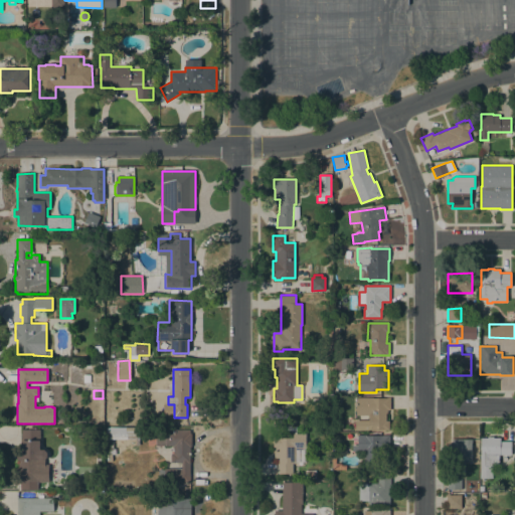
[(372,397),(390,397),(390,409),(387,410),(387,412),(386,412),(386,420),(389,420),(389,430),(369,430),(369,416),(356,416),(356,397),(372,397)]
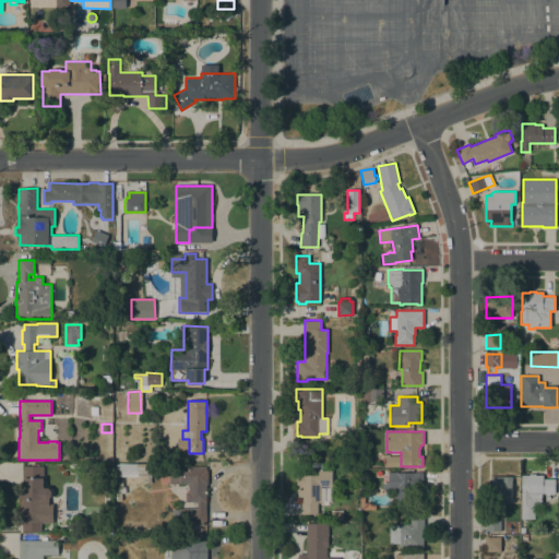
[(149,463),(149,472),(151,472),(151,476),(139,476),(139,477),(119,477),(119,470),(116,470),(116,464),(119,464),(119,463),(149,463)]
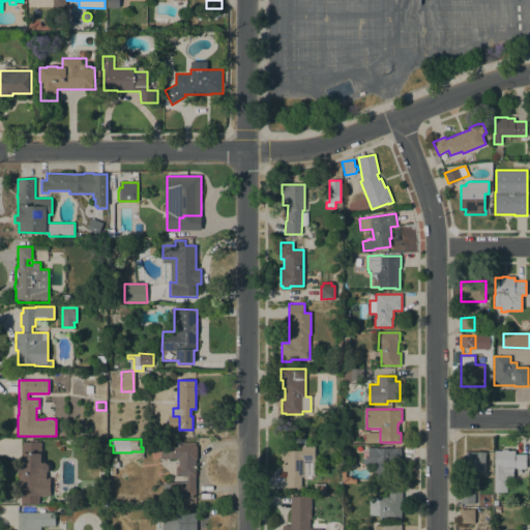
[(21,504),(21,496),(18,496),(18,483),(19,483),(19,466),(22,466),(22,464),(21,463),(21,459),(22,458),(22,442),(41,442),(41,453),(41,463),(46,463),(49,466),(49,470),(47,473),(47,478),(51,478),(50,496),(39,496),(39,504),(21,504)]
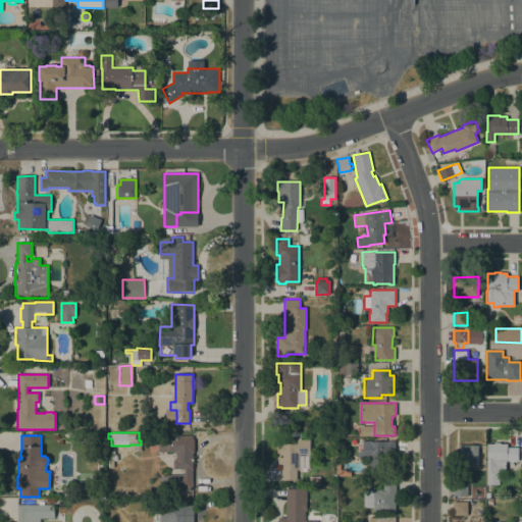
[(186,488),(185,493),(179,493),(179,488),(160,488),(160,476),(166,476),(166,475),(185,475),(185,469),(173,469),(173,460),(176,460),(176,452),(168,452),(158,451),(158,435),(193,436),(193,439),(194,439),(194,453),(193,453),(193,488),(186,488)]
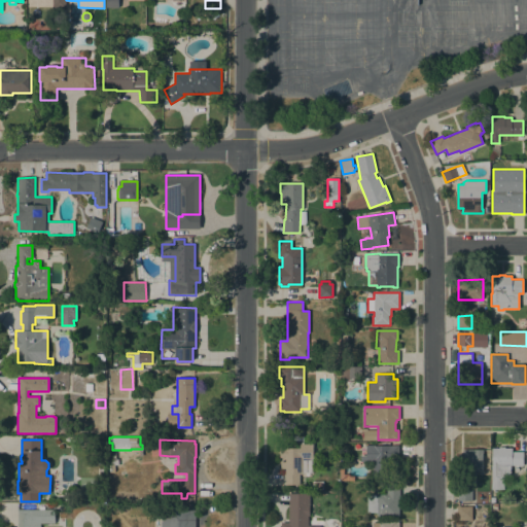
[(285,485),(285,468),(280,468),(280,458),(279,458),(279,448),(300,448),(300,444),(313,444),(313,459),(303,458),(303,459),(313,460),(313,472),(303,472),(303,473),(300,473),(300,485),(285,485)]
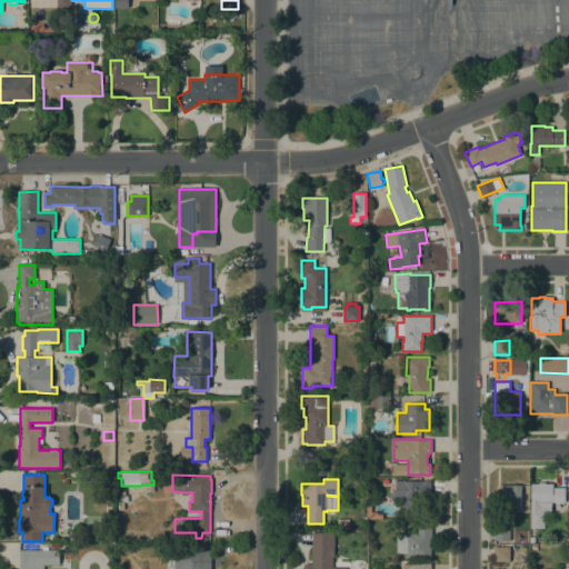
[(430,500),(389,500),(389,492),(395,492),(396,480),(430,481),(430,500)]
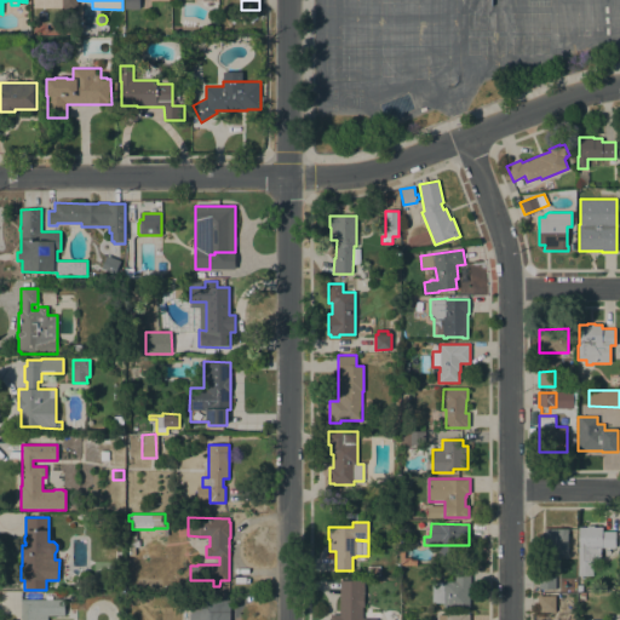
[(578,547),(579,547),(579,527),(586,527),(586,526),(595,526),(595,527),(602,527),(602,532),(615,532),(615,547),(601,547),(601,560),(593,560),(593,575),(578,575),(578,547)]
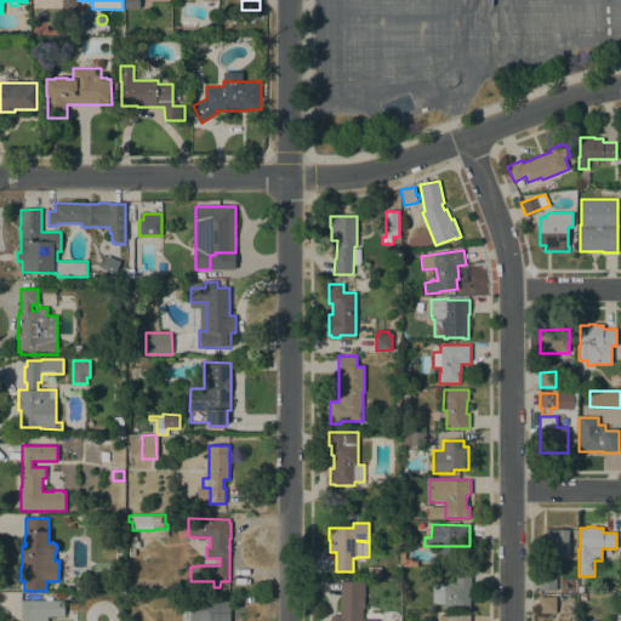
[(569,530),(569,556),(559,556),(559,564),(550,564),(550,556),(545,556),(546,543),(540,543),(540,535),(546,535),(546,530),(569,530)]
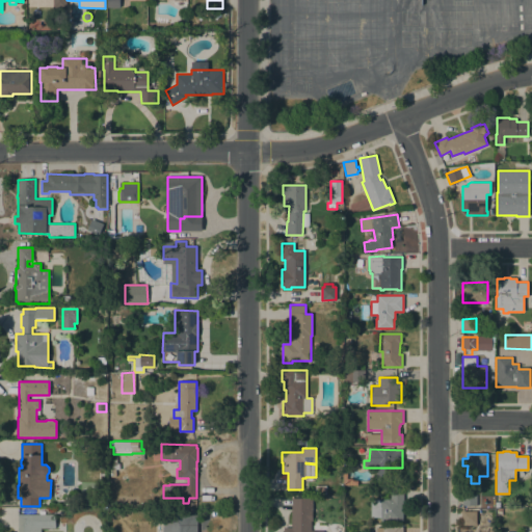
[(347,473),(347,479),(353,479),(353,481),(357,481),(357,484),(343,484),(343,473),(347,473)]
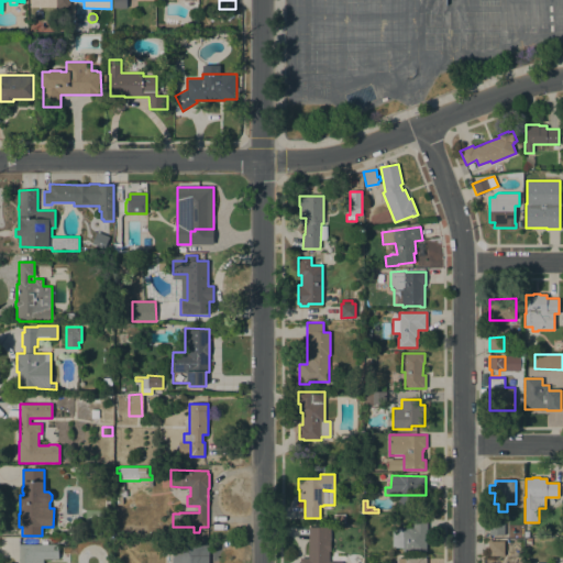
[(398,501),(410,501),(410,511),(398,511),(398,501)]
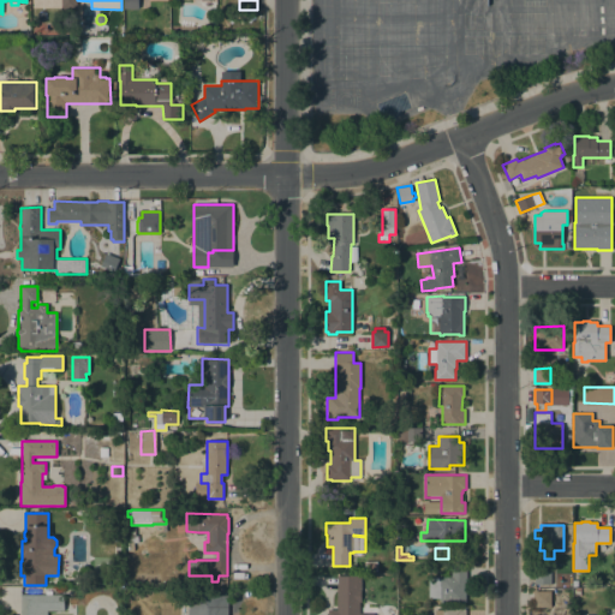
[(440,603),(440,598),(429,598),(429,578),(440,578),(440,577),(451,577),(451,565),(466,565),(466,578),(465,578),(465,602),(440,603)]
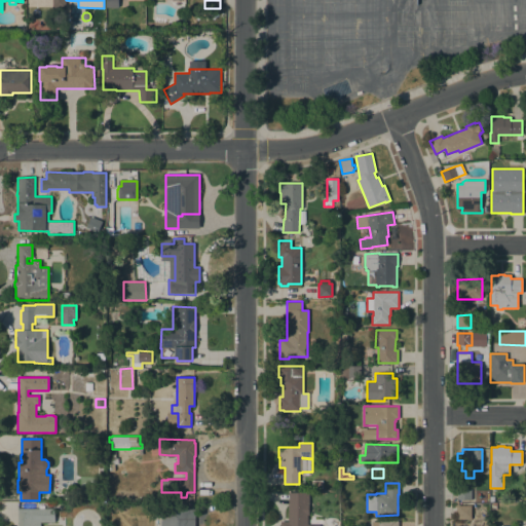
[(471,499),(457,499),(457,488),(471,488),(471,499)]
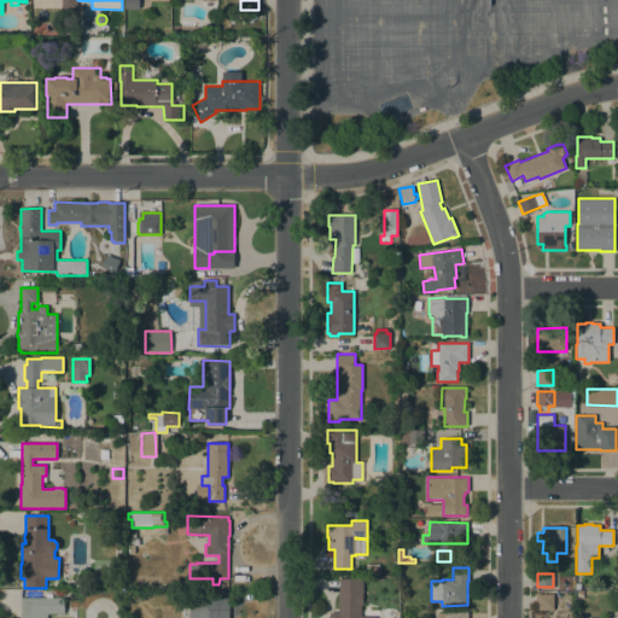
[(330,617),(330,612),(338,612),(339,578),(362,578),(362,605),(361,605),(361,617),(375,617),(330,617)]
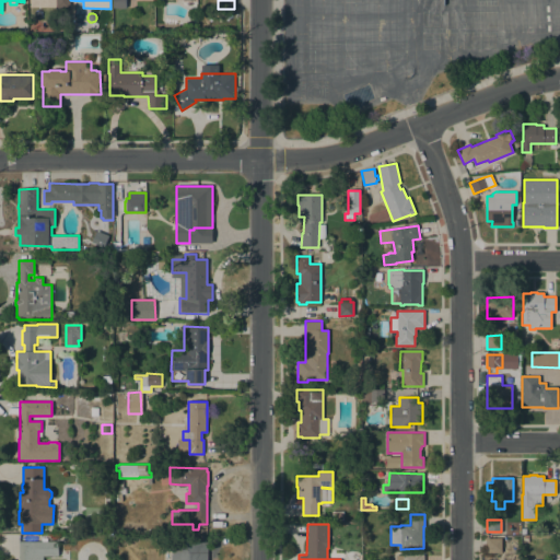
[(486,552),(486,537),(489,537),(489,538),(502,538),(501,552),(486,552)]
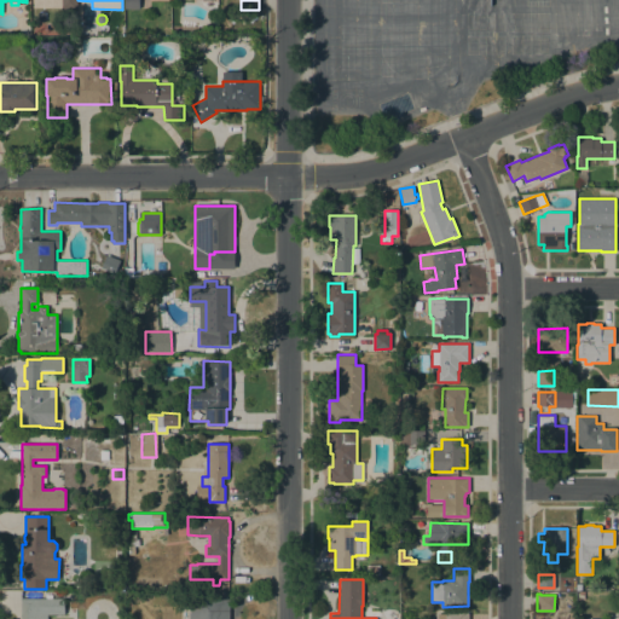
[(21,618),(21,599),(64,599),(64,614),(47,614),(47,618),(21,618)]
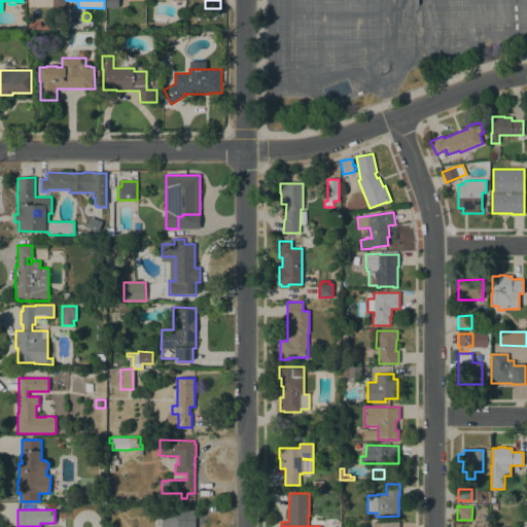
[(195,526),(161,526),(161,522),(162,522),(162,510),(196,510),(195,526)]
